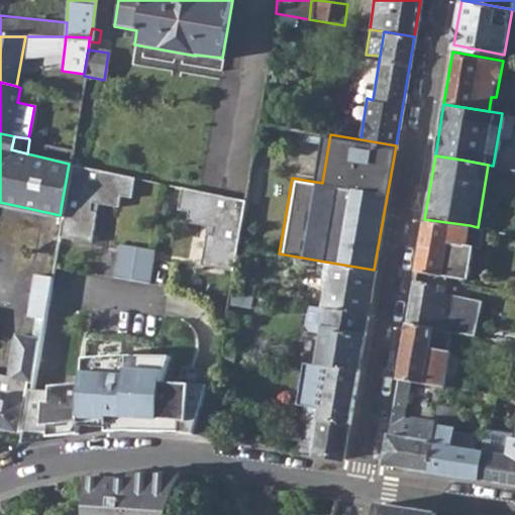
[(132,183),(72,170),(58,243),(89,247),(92,220),(86,218),(89,205),(115,208),(118,201),(129,204),(132,183)]
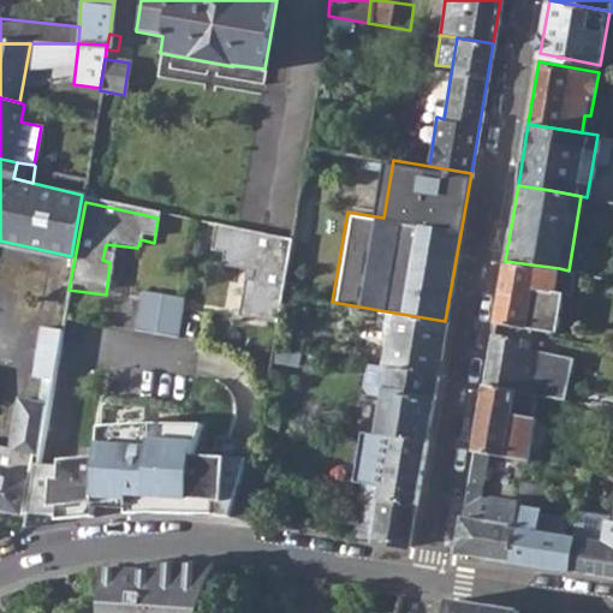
[(290,245),(214,231),(209,256),(224,259),(222,273),(243,277),(236,322),(275,331),(290,245)]
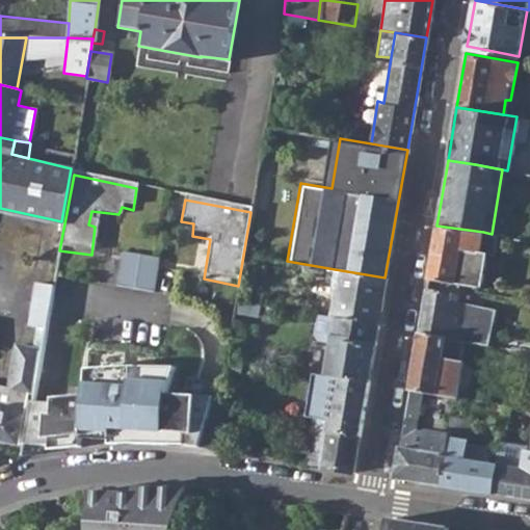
[(483,232),(436,226),(427,277),(483,287),(487,252),(480,252),(483,232)]
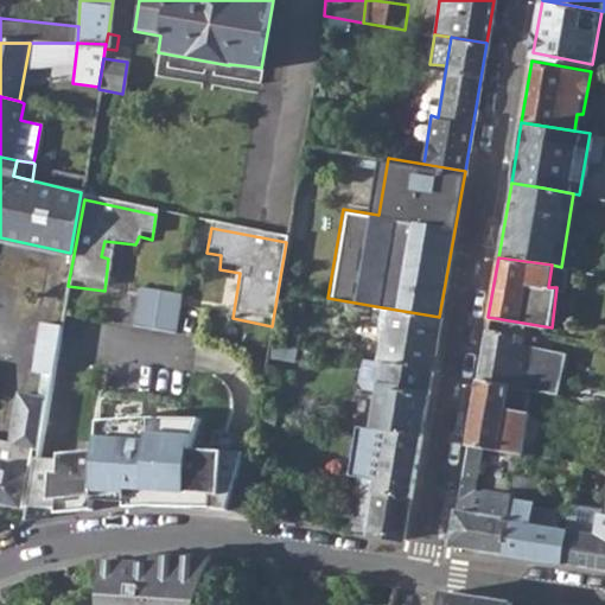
[(179,328),(183,288),(140,284),(137,323),(179,328)]
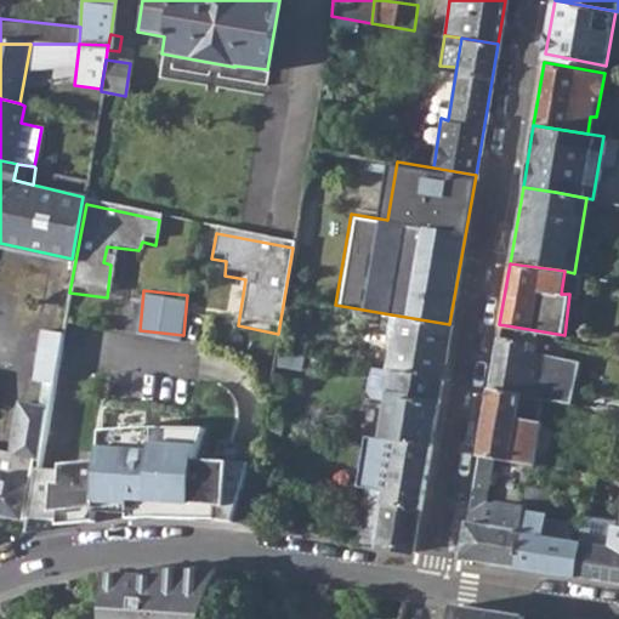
[(392,368),(441,376),(449,324),(391,314),(388,333),(397,334),(396,341),(391,344),(387,367),(392,368)]
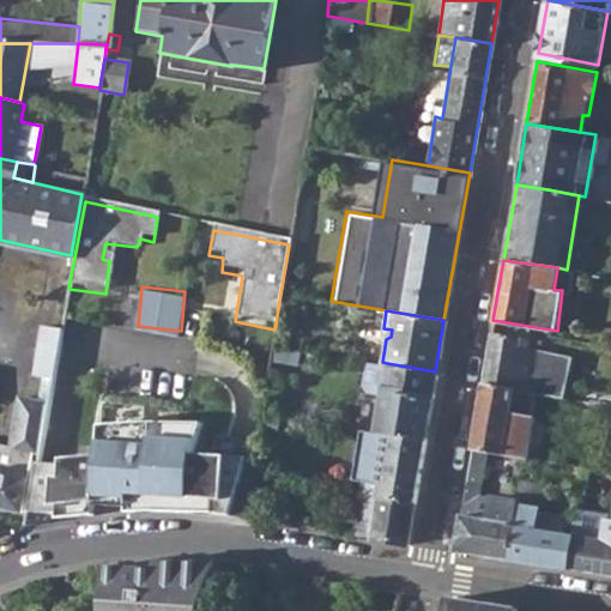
[(41,373),(52,375),(59,327),(43,325),(34,371),(41,373)]
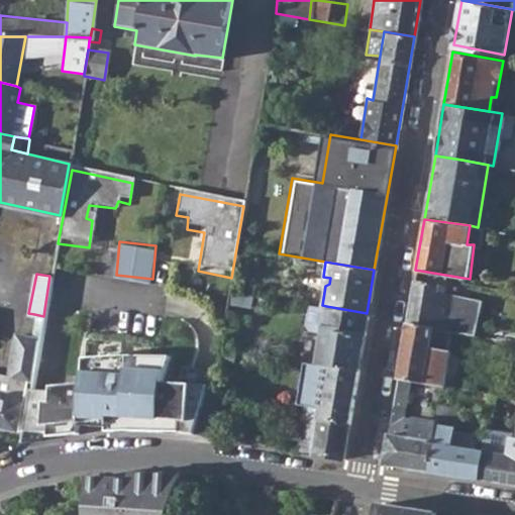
[(448,337),(456,308),(459,308),(460,301),(454,300),(456,295),(438,293),(439,285),(414,281),(406,330),(448,337)]
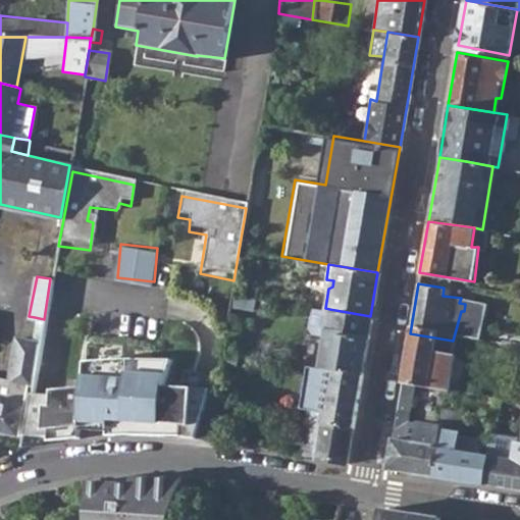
[(228,309),(245,312),(248,295),(231,292),(228,309)]
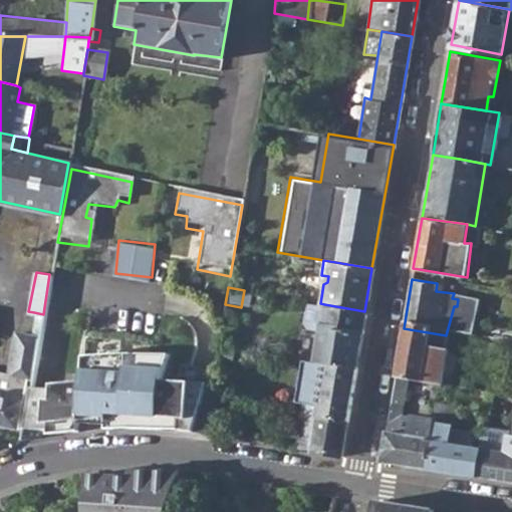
[(315,359),(354,366),(364,311),(324,304),(324,307),(304,304),(300,321),(307,328),(319,330),(315,359)]
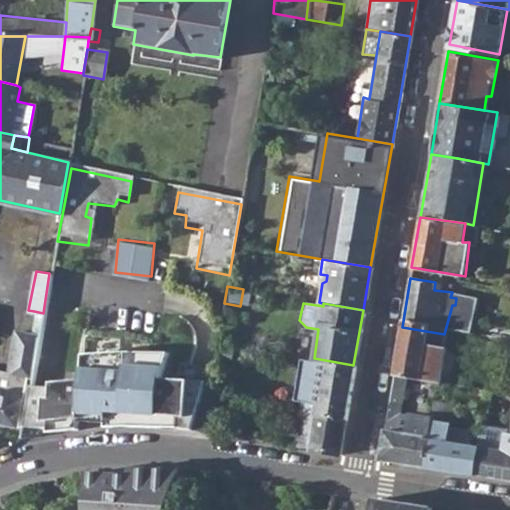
[(34,311),(31,332),(39,333),(43,313),(34,311)]
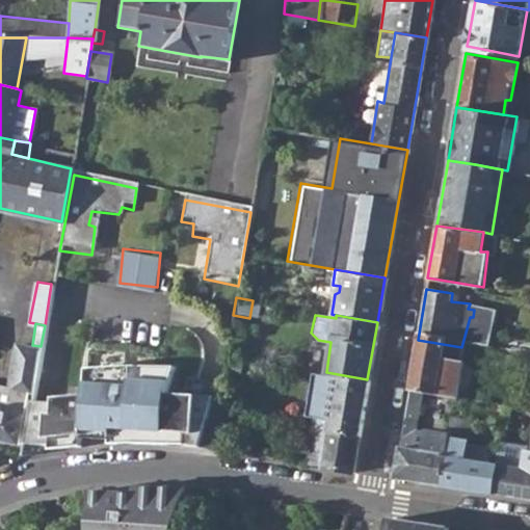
[(461,347),(418,340),(408,390),(423,392),(459,397),(464,368),(458,367),(461,347)]
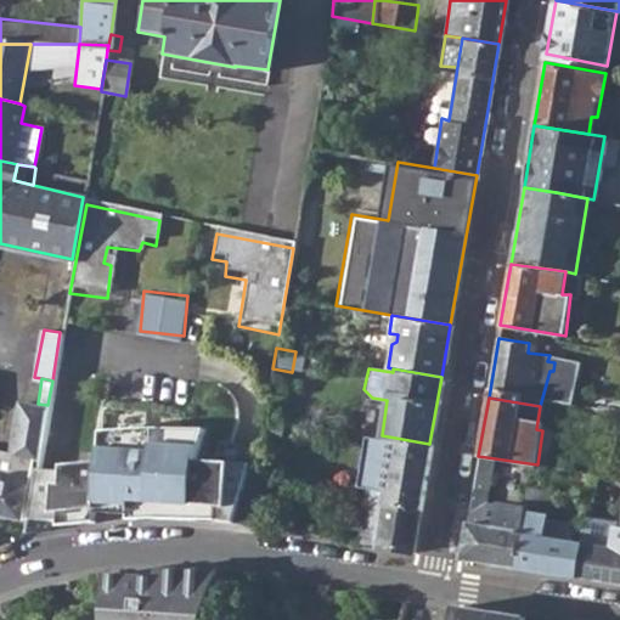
[(0,513),(22,518),(33,456),(39,457),(48,405),(38,404),(18,400),(9,451),(0,449),(0,513)]
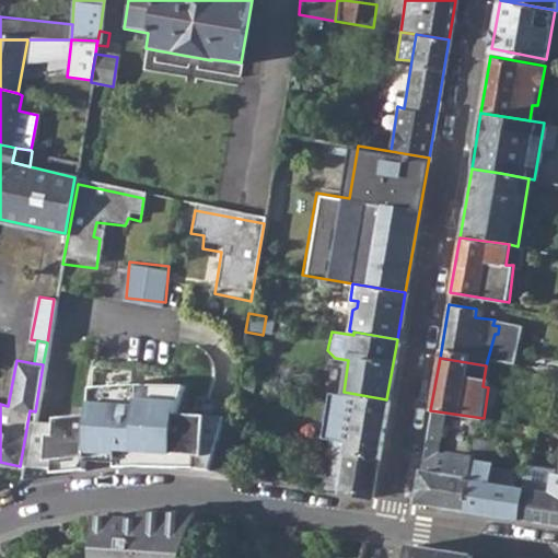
[(53,422),(32,421),(23,479),(86,473),(148,467),(211,468),(221,433),(225,419),(222,407),(199,403),(206,381),(91,370),(89,388),(86,413),(54,416),(53,422)]
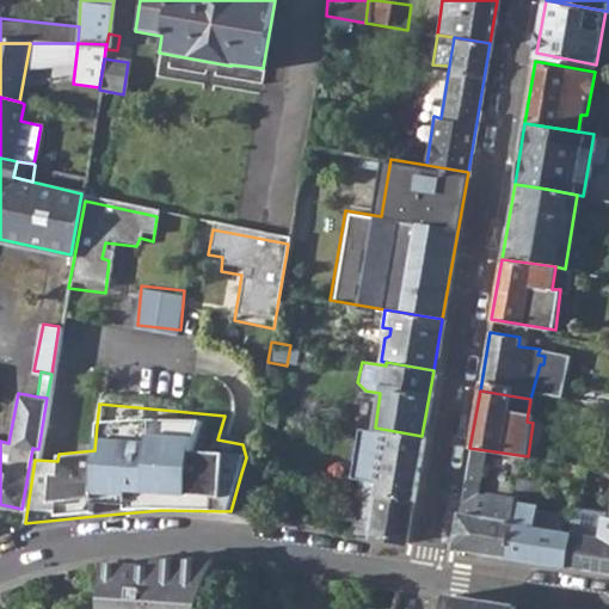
[(375,494),(411,500),(422,436),(375,428),(368,426),(361,425),(352,477),(358,478),(379,480),(375,494)]
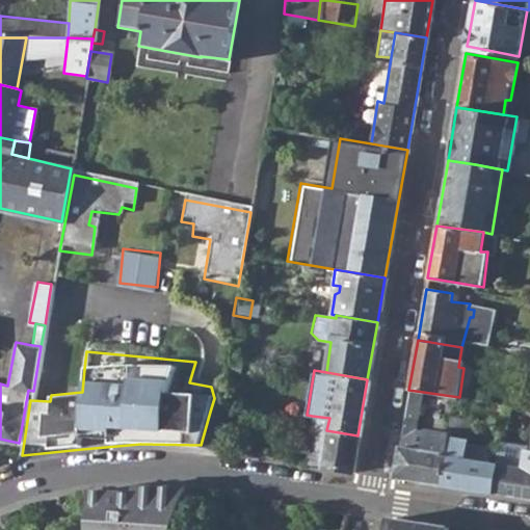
[(417,429),(423,392),(408,390),(394,477),(442,484),(450,435),(417,429)]
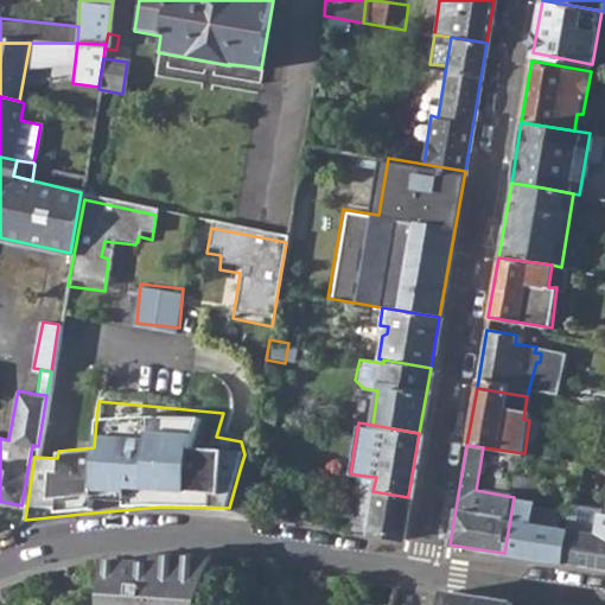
[(346,527),(401,536),(408,497),(373,491),(376,477),(356,475),(349,511),(346,527)]
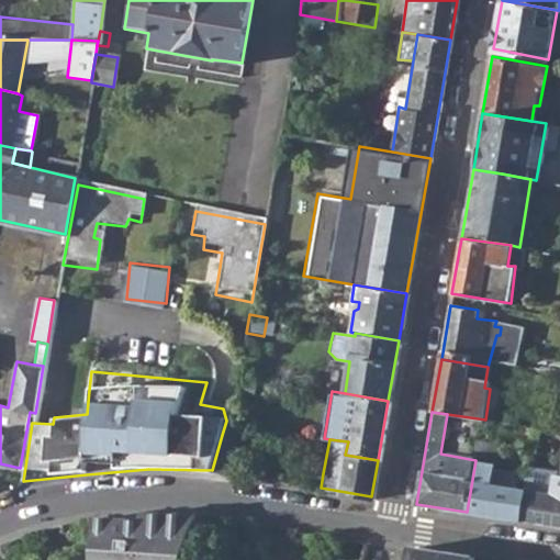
[(467,512),(517,521),(523,490),(516,490),(518,472),(493,468),(495,445),(477,441),(476,460),(467,512)]
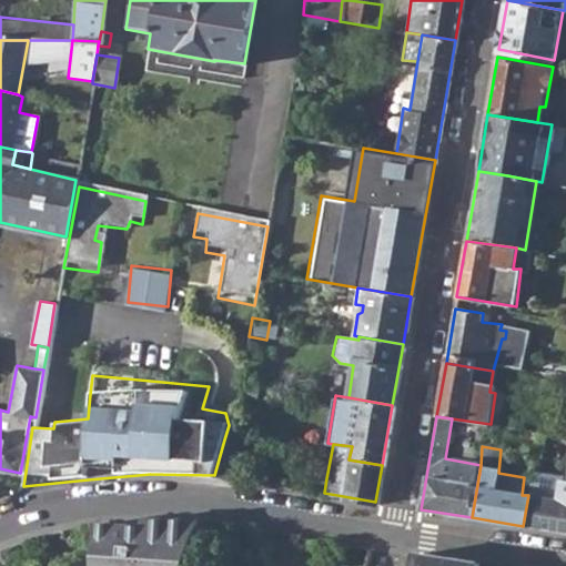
[(528,495),(523,526),(565,532),(565,452),(561,484),(529,479),(528,495)]
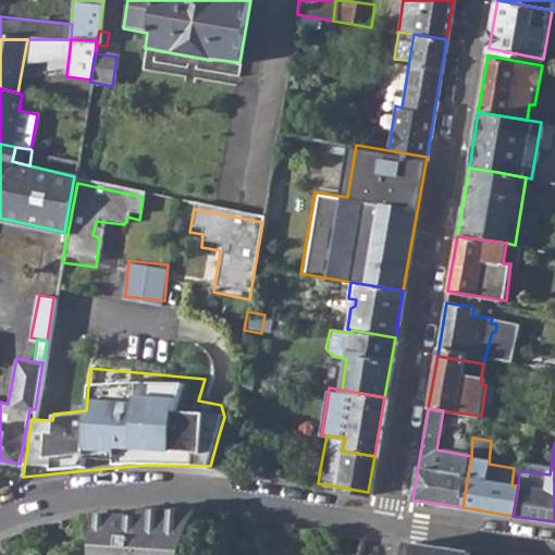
[(88,554),(180,554),(195,508),(121,510),(120,516),(91,514),(88,554)]
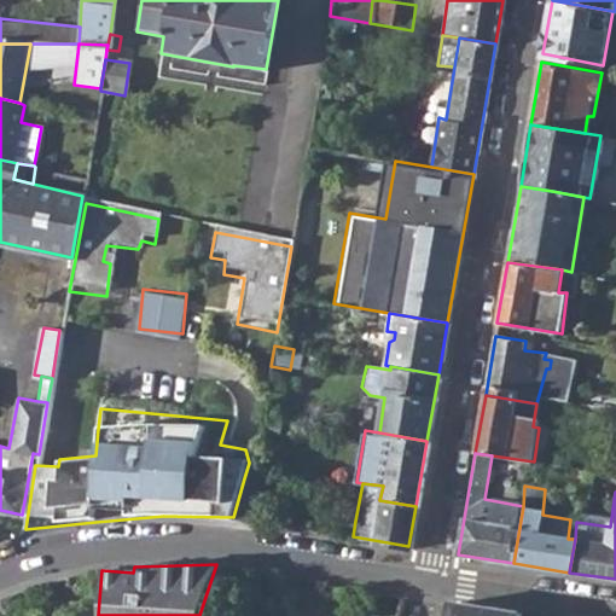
[(519,615),(521,612),(448,600),(446,615),(519,615)]
